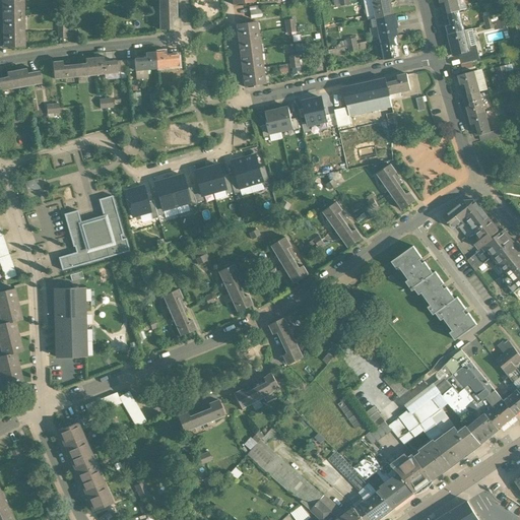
[(22,0),(2,0),(2,16),(23,16),(22,0)]
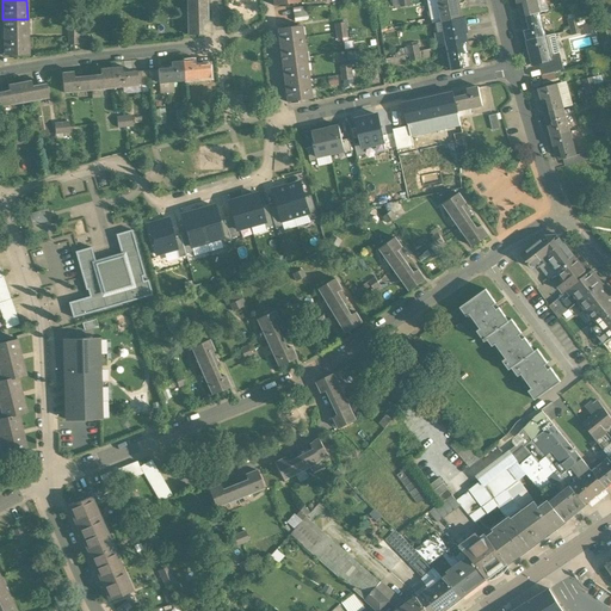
[(155,16),(155,0),(144,1),(144,16),(155,16)]
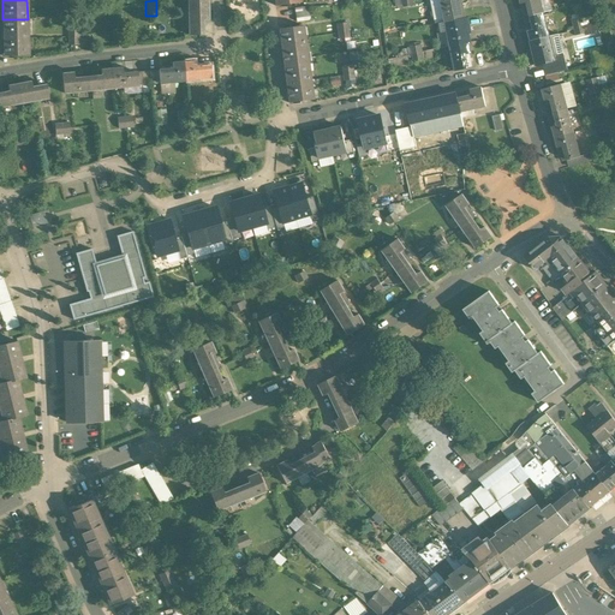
[(201,0),(187,0),(189,11),(208,11),(208,0),(202,0),(201,0)]
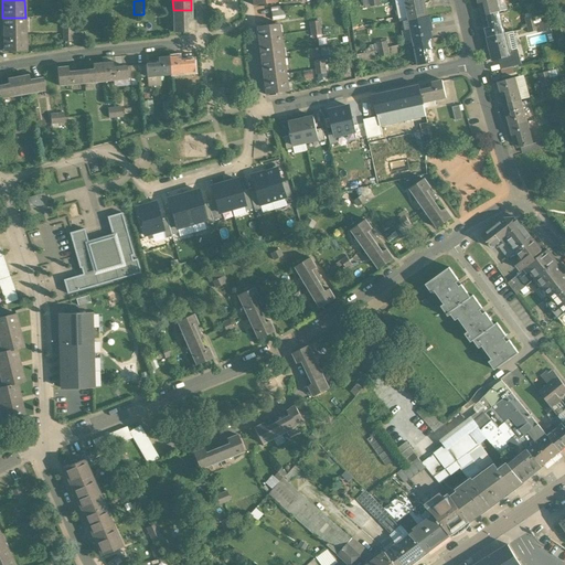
[(423,0),(405,0),(408,21),(422,19),(419,7),(424,6),(423,0)]
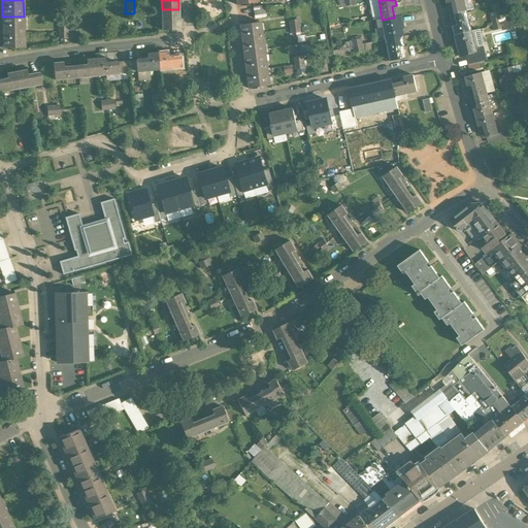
[(446,0),(450,15),(455,14),(466,11),(463,0),(446,0)]
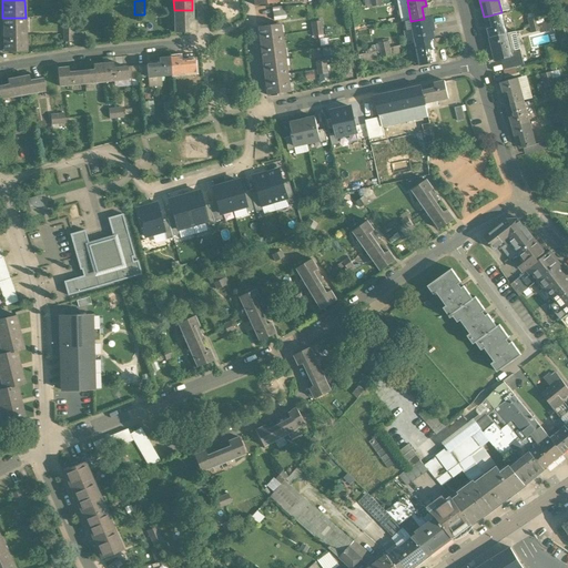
[(192,10),(174,10),(174,33),(188,32),(186,20),(192,19),(192,10)]
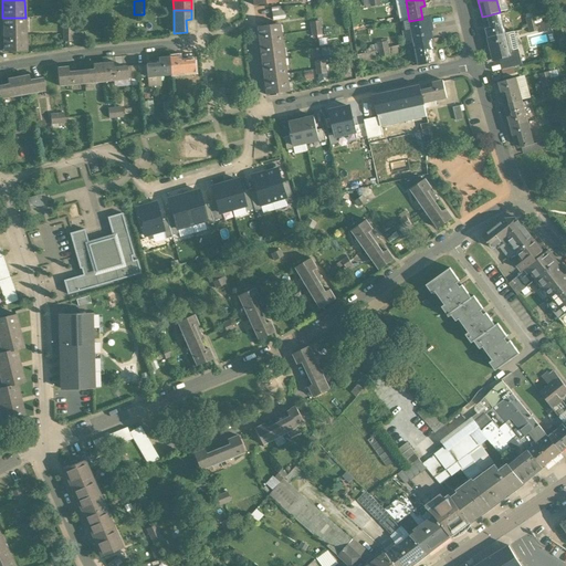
[(500,12),(488,16),(491,28),(485,30),(488,39),(505,34),(500,12)]
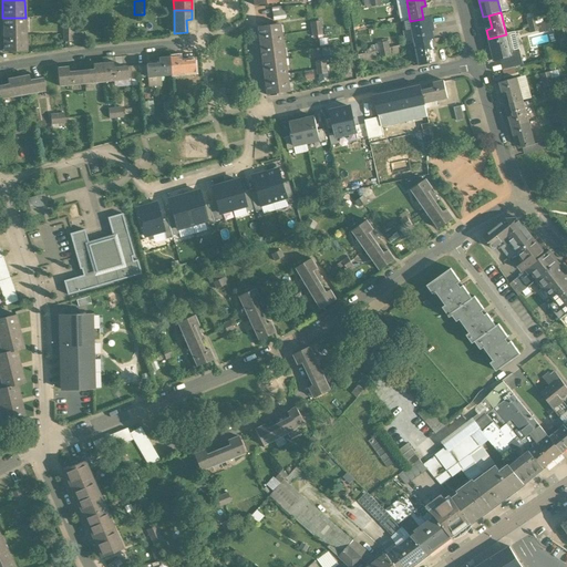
[(550,13),(536,17),(537,18),(527,20),(529,27),(538,24),(552,21),(550,13)]
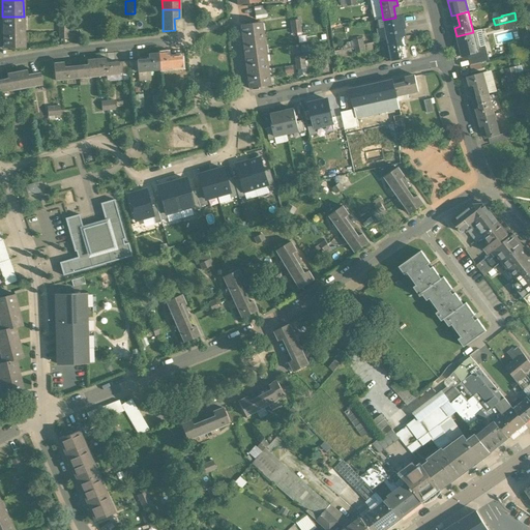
[(24,17),(2,17),(3,49),(24,49),(24,17)]
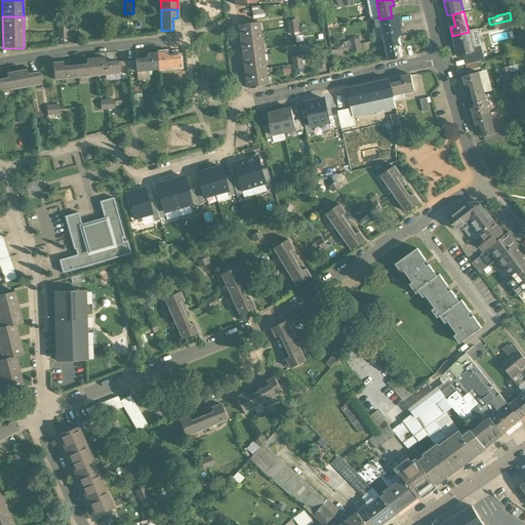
[(392,17),(379,19),(384,40),(400,37),(399,28),(394,29),(392,17)]
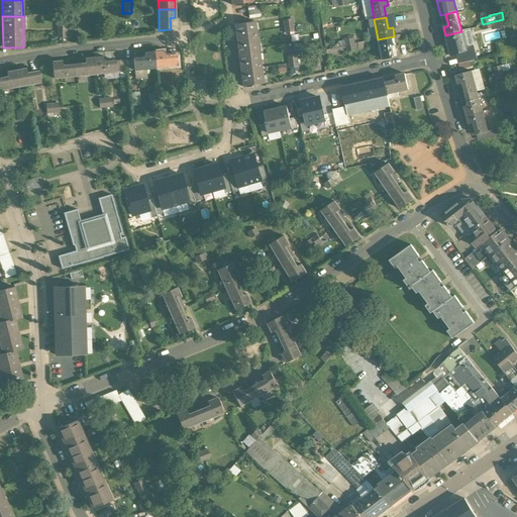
[(292,20),(283,21),(285,33),(293,32),(292,20)]
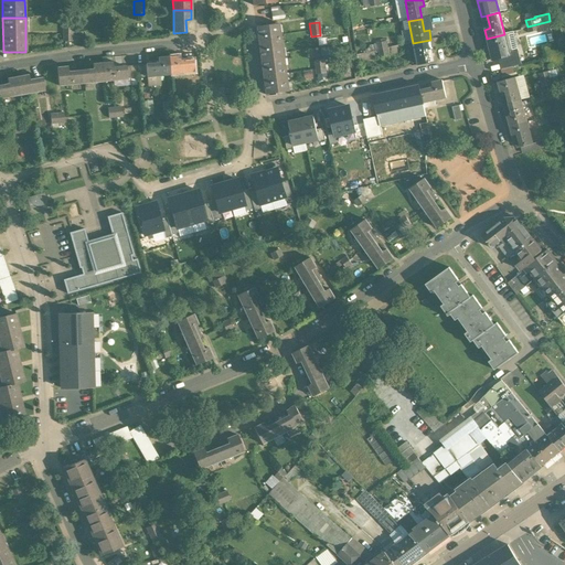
[(278,24),(256,28),(260,61),(283,59),(278,24)]
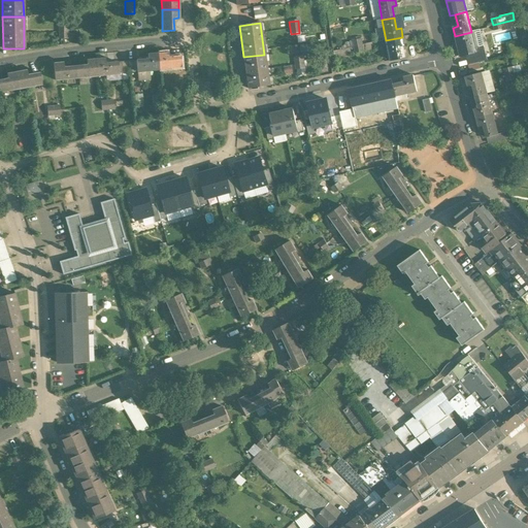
[(501,23),(493,25),(495,31),(503,29),(501,23)]
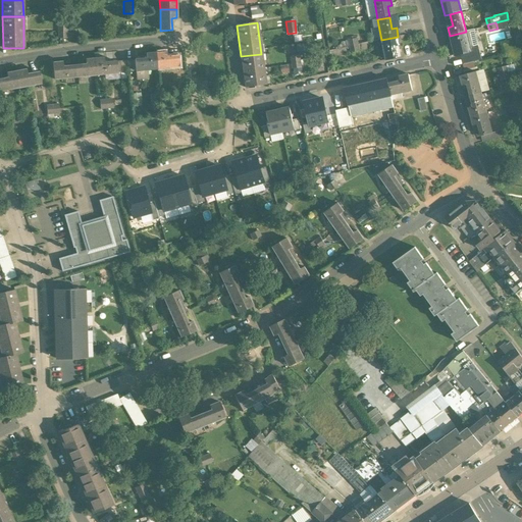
[(66,27),(57,27),(58,39),(67,39),(66,27)]
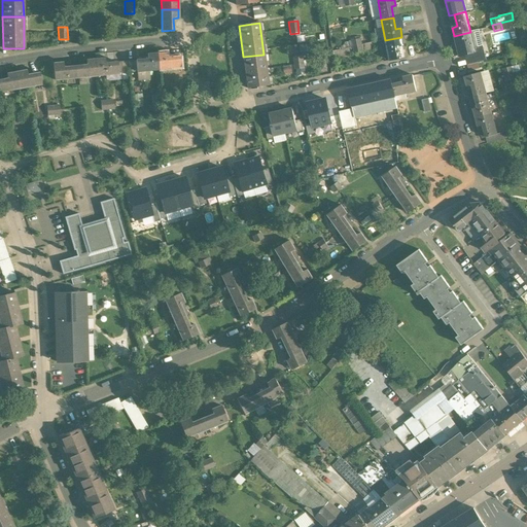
[(470,32),(454,36),(457,45),(461,44),(464,56),(476,53),(470,32)]
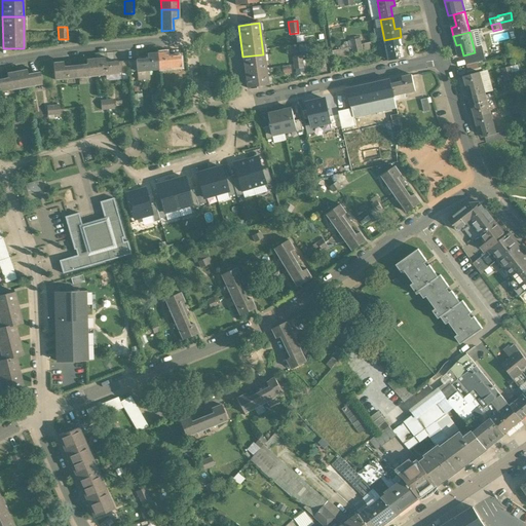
[(401,37),(384,40),(388,62),(401,60),(399,47),(403,46),(401,37)]
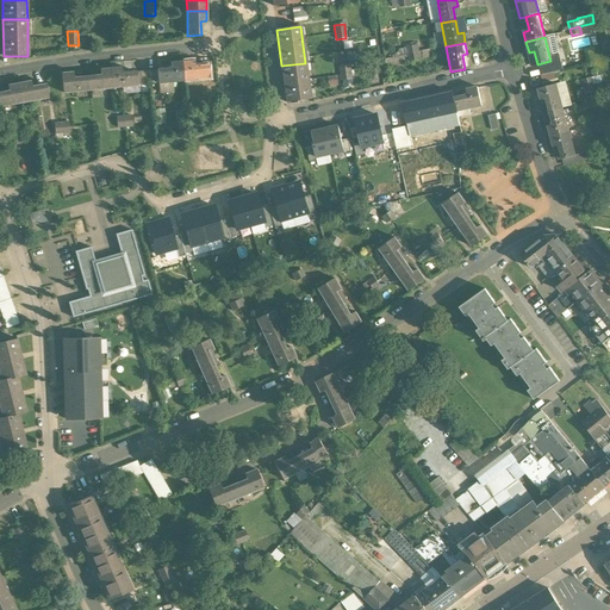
[(417,45),(406,47),(409,55),(418,53),(417,45)]
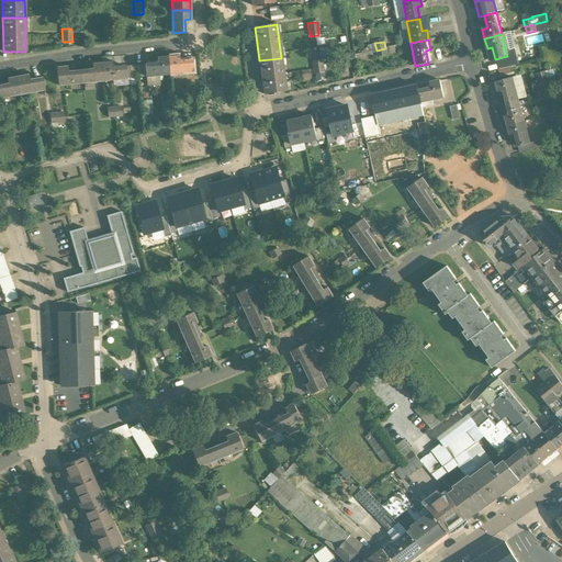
[(179,56),(168,57),(169,75),(193,72),(192,60),(179,62),(179,56)]
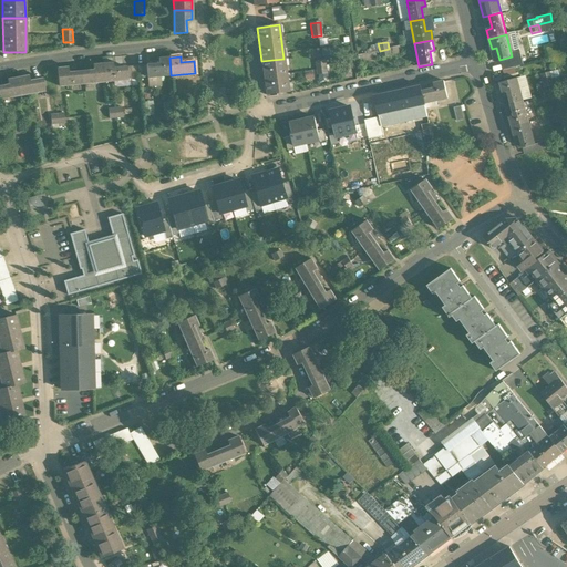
[(169,58),(160,59),(160,64),(146,65),(147,78),(171,75),(169,58)]
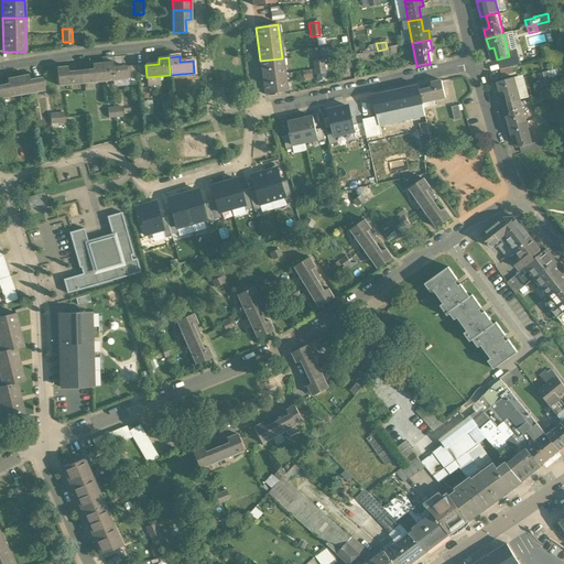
[(282,58),(260,61),(264,95),(288,91),(282,58)]
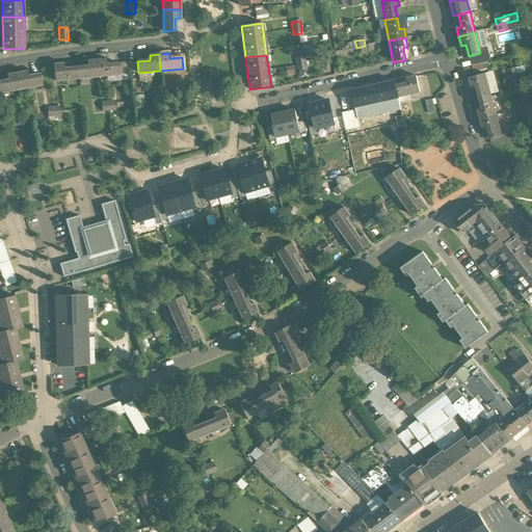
[(306,57),(296,58),(297,71),(307,70),(306,57)]
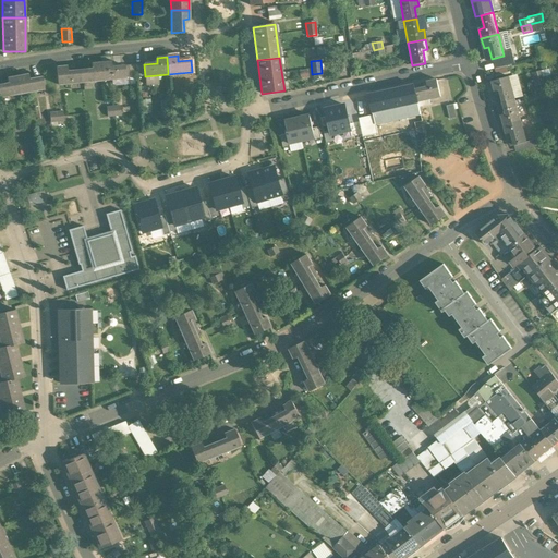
[(110,62),(101,63),(102,81),(125,79),(124,67),(111,68),(110,62)]
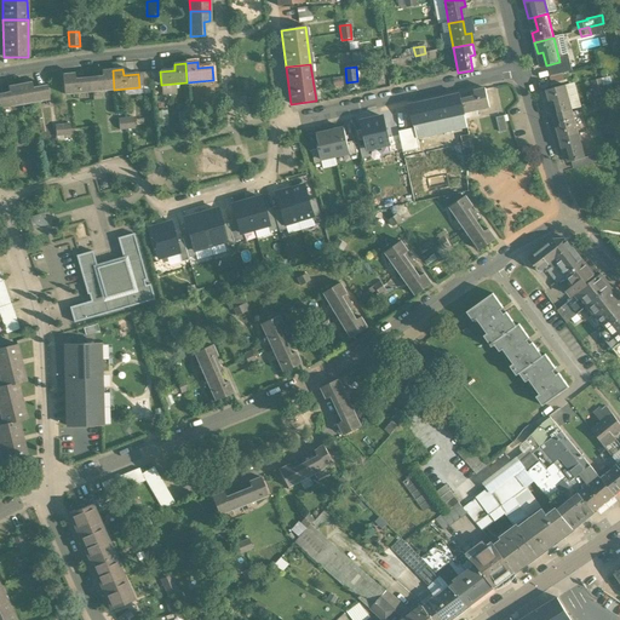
[(102,78),(89,79),(90,92),(114,90),(113,70),(102,72),(102,78)]
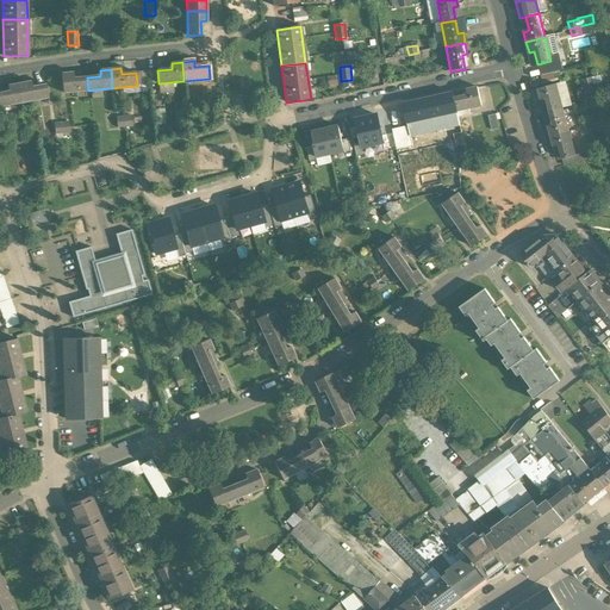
[(87,78),(74,79),(73,73),(61,74),(63,94),(88,91),(87,78)]
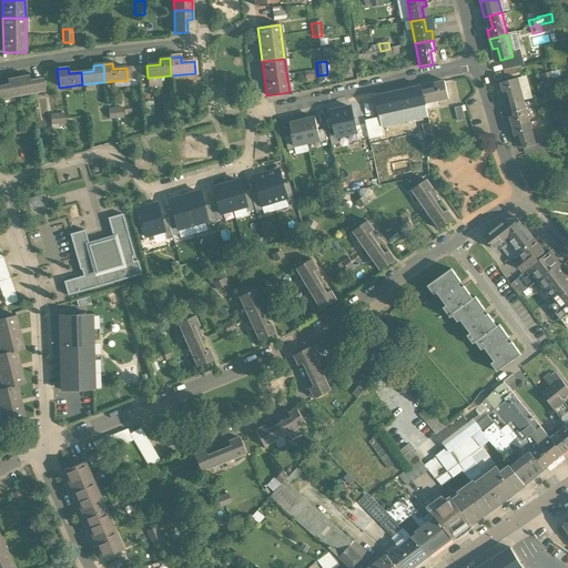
[(515,68),(503,71),(505,77),(516,73),(515,68)]
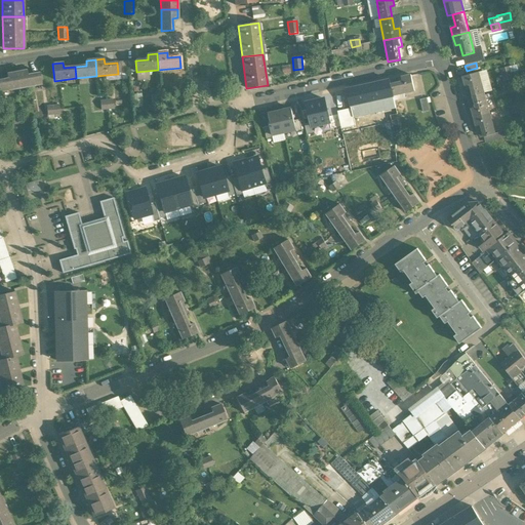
[(510,67),(500,70),(501,76),(511,73),(510,67)]
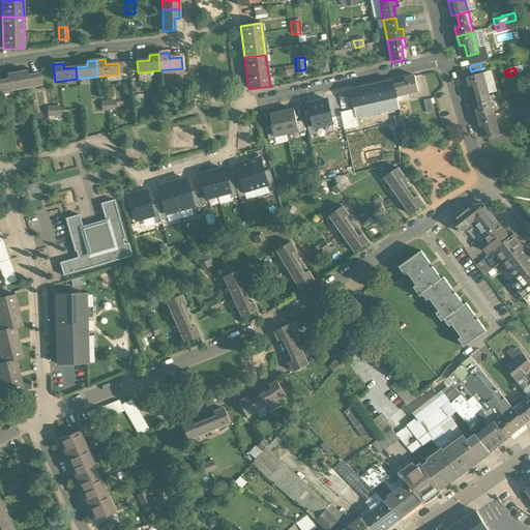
[(27,76),(26,71),(17,74),(20,90),(41,86),(39,74),(27,76)]
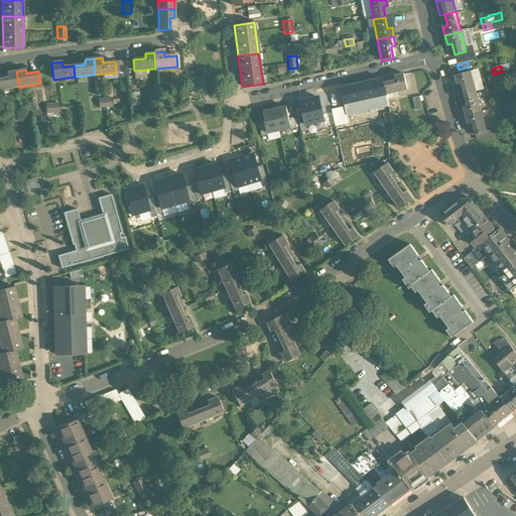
[(16,72),(6,73),(7,78),(0,79),(0,91),(19,88),(16,72)]
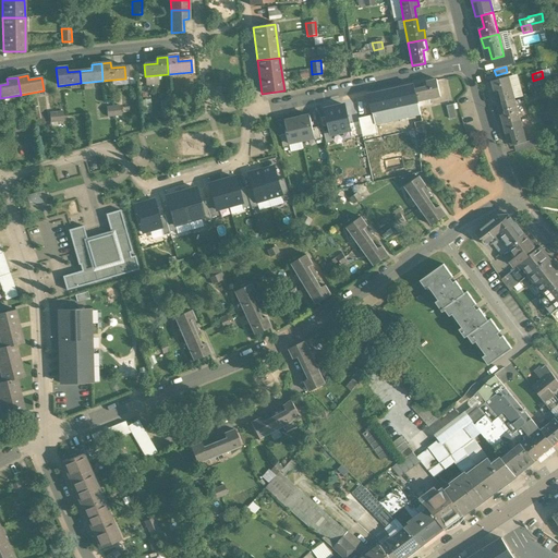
[(509,77),(492,83),(494,92),(498,91),(501,102),(514,99),(509,77)]
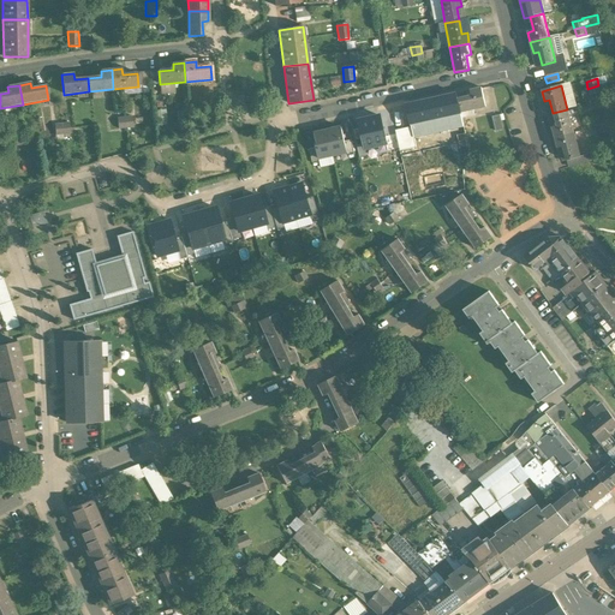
[(598,85),(587,89),(590,95),(601,93),(598,85)]
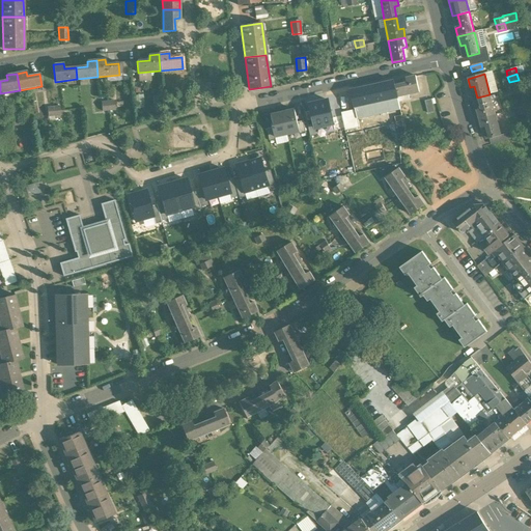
[(407,83),(394,86),(397,98),(419,93),(415,77),(406,79),(407,83)]
